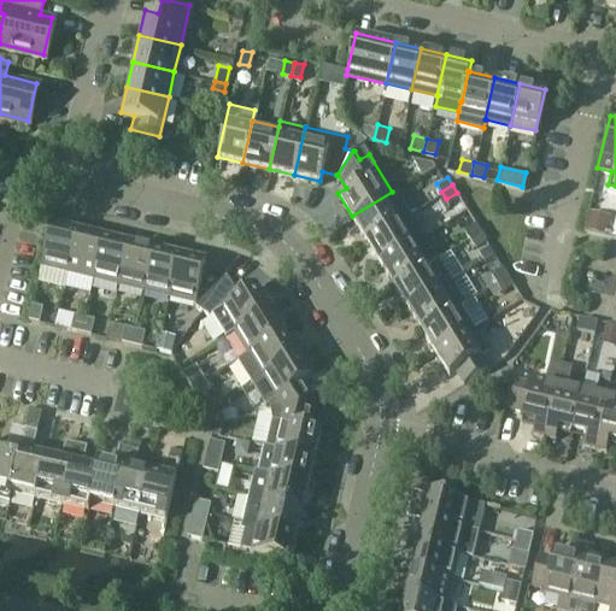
[(392,192),(352,216),(365,239),(411,211),(398,189),(393,193),(392,192)]
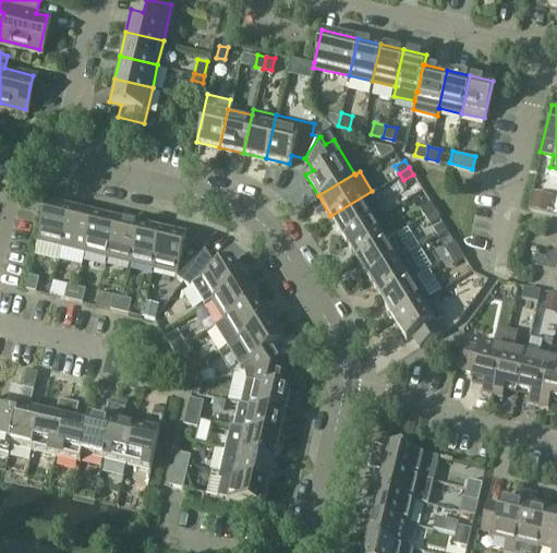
[(527,206),(546,211),(551,190),(532,185),(527,206)]
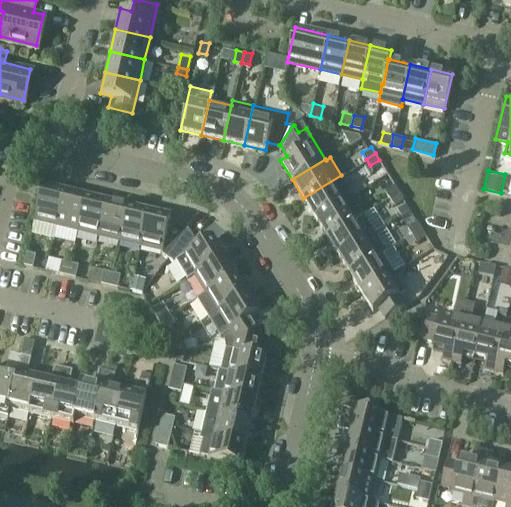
[(315,216),(352,193),(341,175),(303,198),(315,216)]
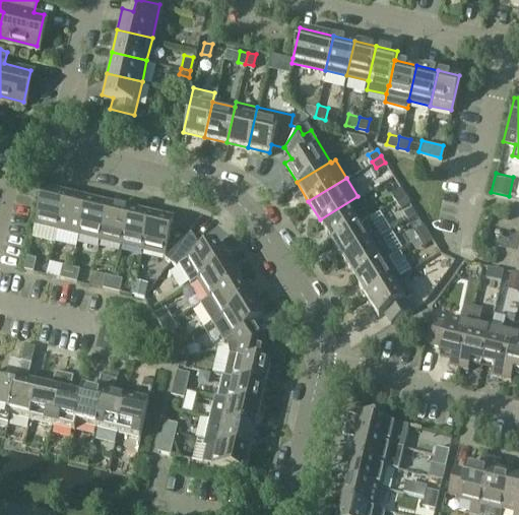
[(395,199),(404,194),(399,186),(390,192),(395,199)]
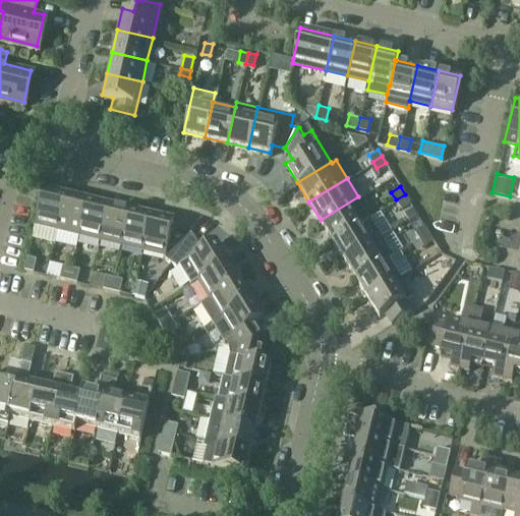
[(56,228),(64,193),(43,188),(35,223),(56,228)]
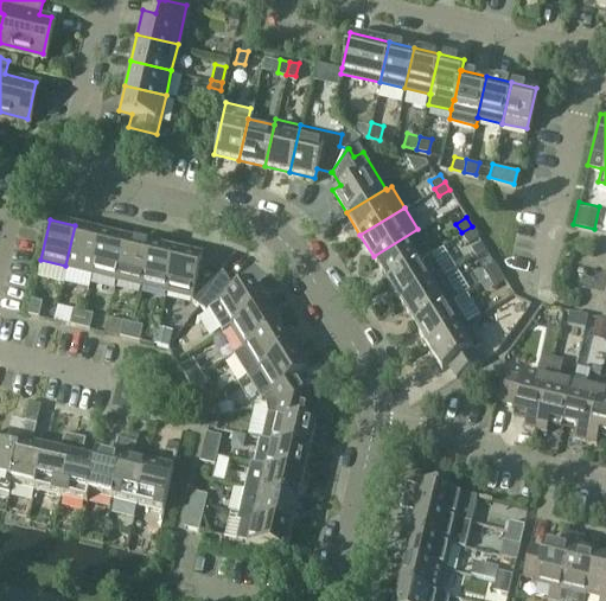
[(90,272),(100,231),(75,225),(65,266),(90,272)]
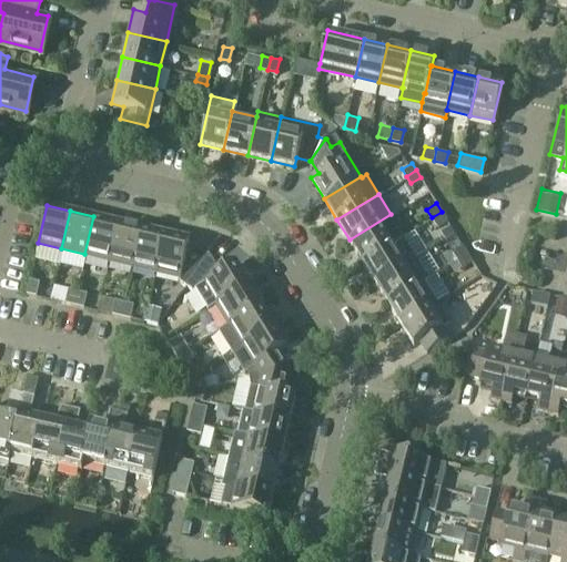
[(442,212),(432,217),(436,224),(446,218),(442,212)]
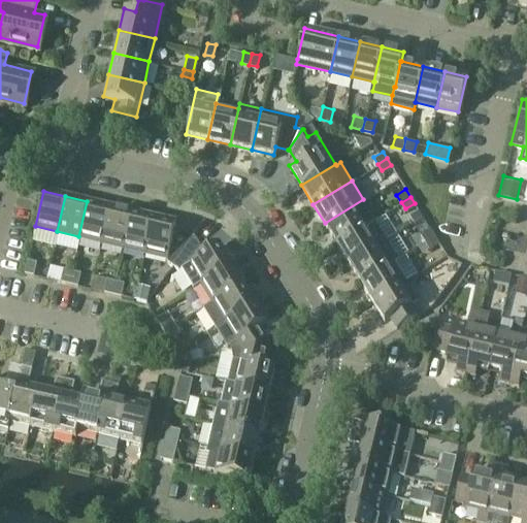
[(363,199),(325,223),(336,242),(375,219),(363,199)]
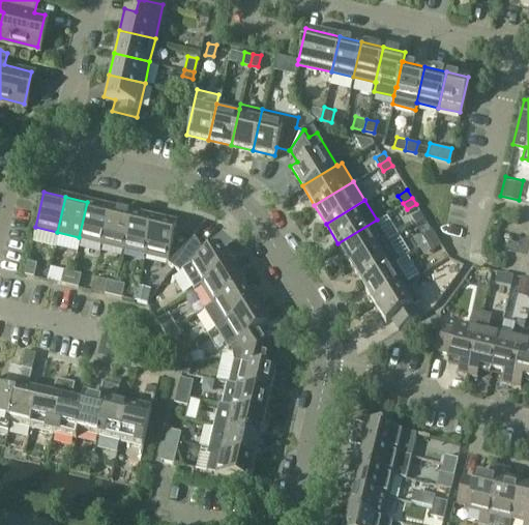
[(100,242),(109,207),(87,202),(79,237),(100,242)]
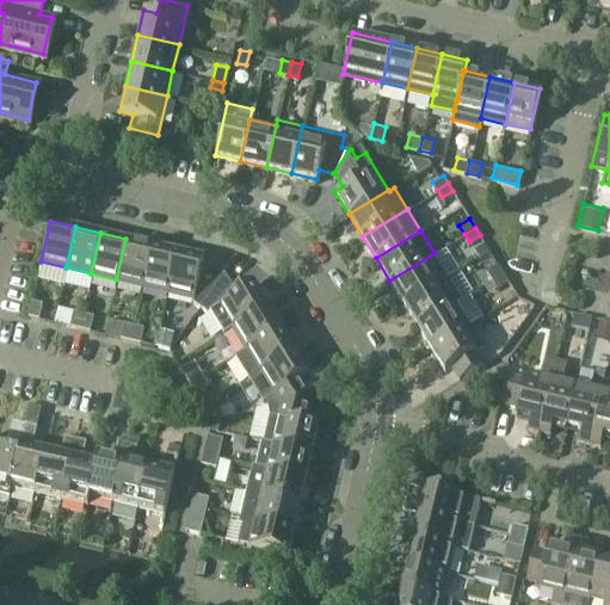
[(125,239),(116,279),(142,285),(152,245),(125,239)]
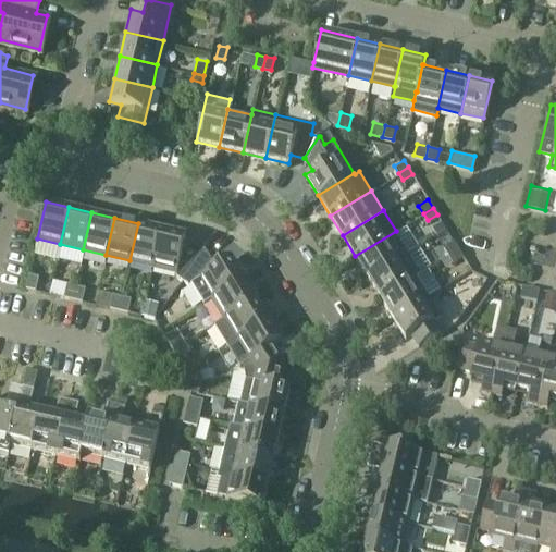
[(445,228),(441,220),(431,225),(436,233),(445,228)]
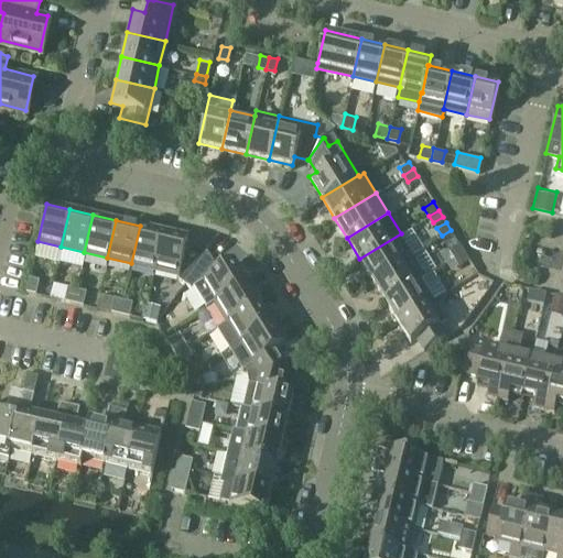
[(153,269),(162,231),(140,226),(131,263),(153,269)]
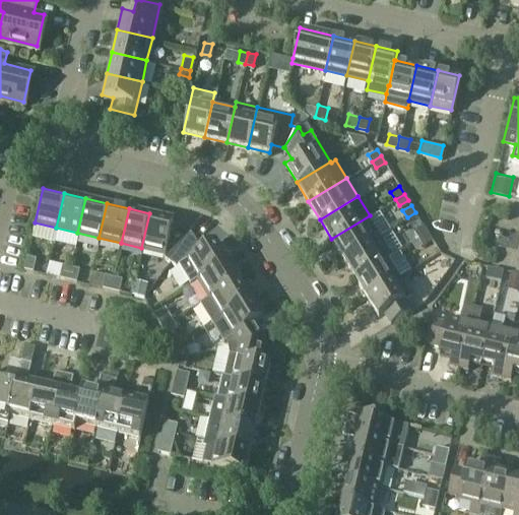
[(170,259),(190,231),(190,230),(171,226),(173,218),(149,213),(141,248),(165,253),(164,255),(170,259)]
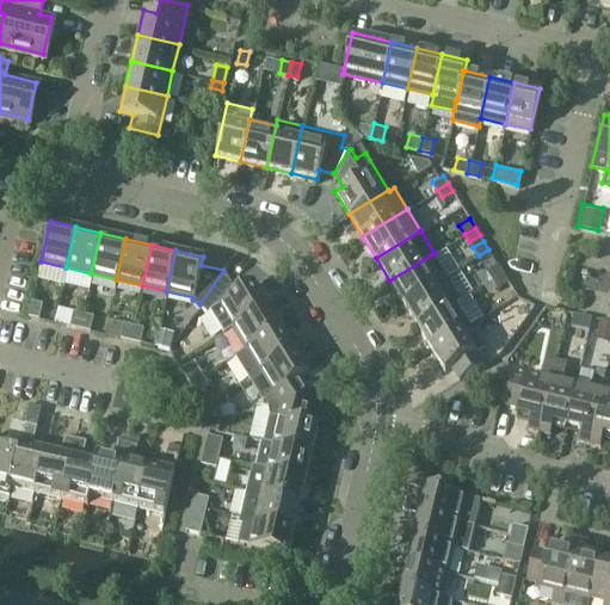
[(404,303),(448,275),(435,253),(389,281),(404,303)]
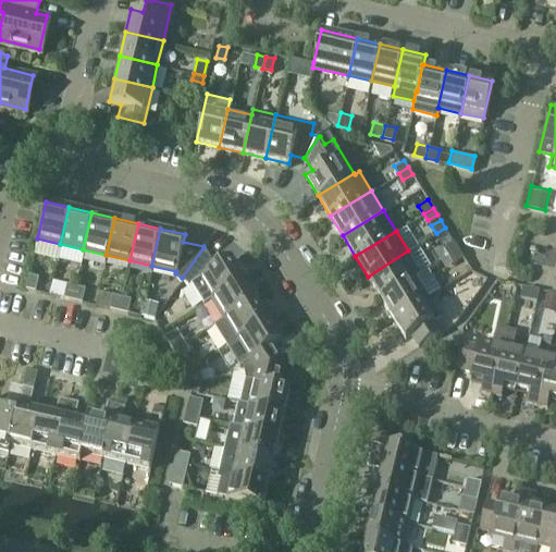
[(447,254),(458,247),(453,240),(443,245),(447,254)]
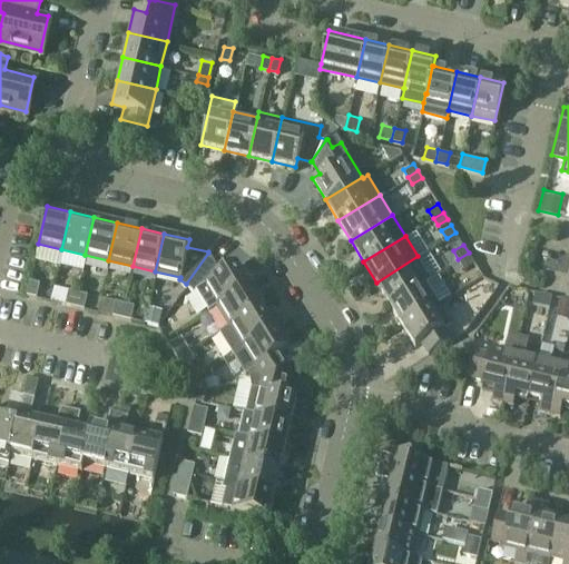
[(208,307),(216,303),(248,283),(235,260),(219,270),(208,253),(186,284),(193,288),(196,287),(208,307)]
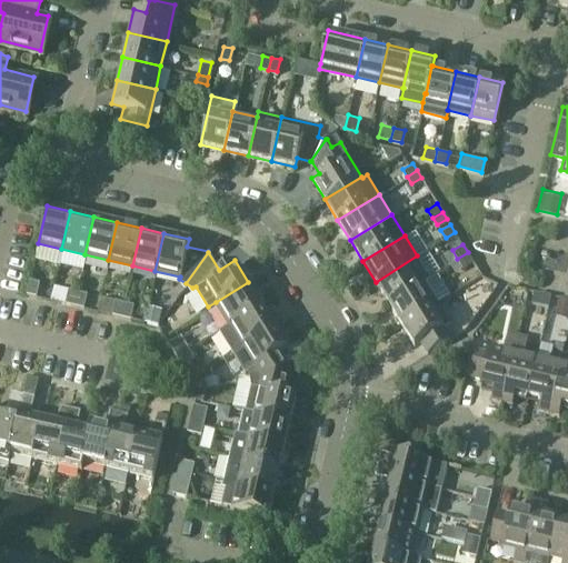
[(468,252),(457,259),(461,265),(472,259),(468,252)]
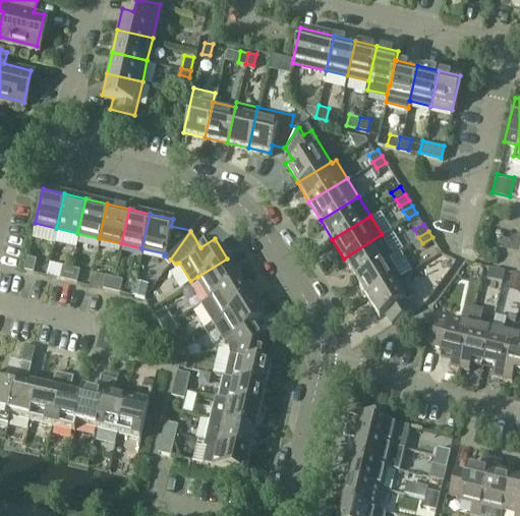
[(382,234),(344,259),(355,277),(390,255),(394,252),(382,234)]
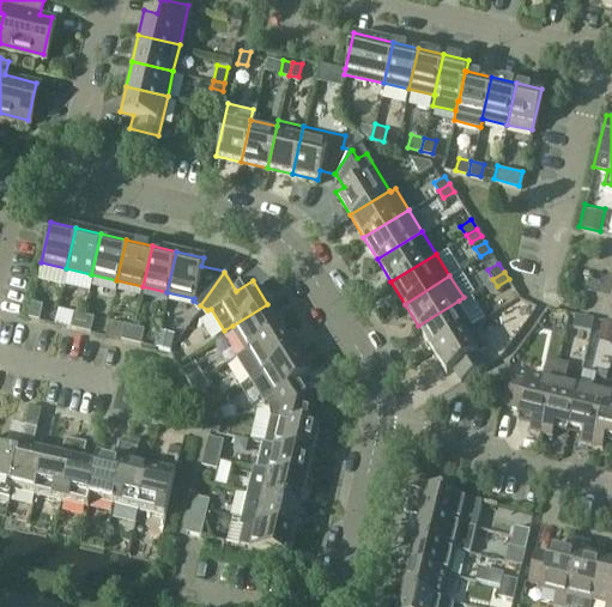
[(42,302),(31,299),(28,314),(38,317),(42,302)]
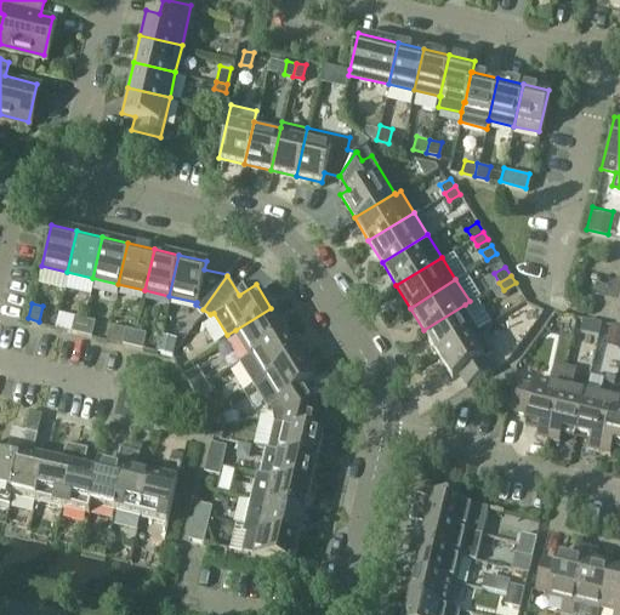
[(438,353),(479,328),(465,305),(424,330),(438,353)]
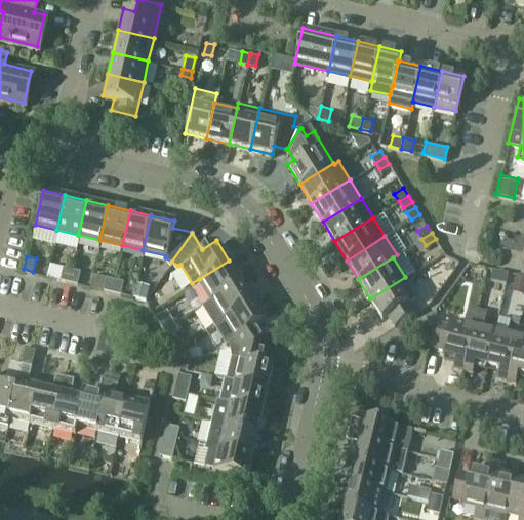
[(210,298),(241,280),(229,261),(199,279),(210,298)]
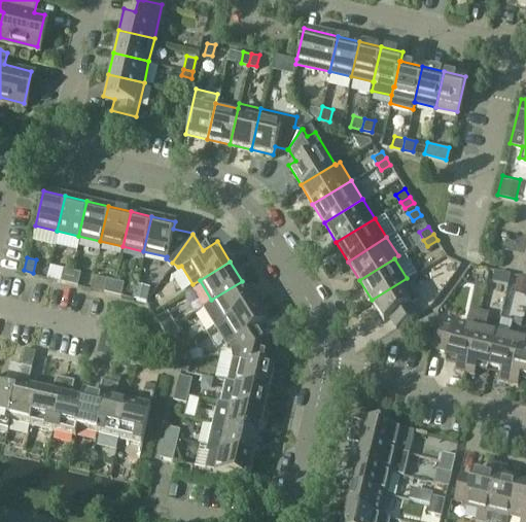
[(68,280),(71,268),(49,263),(46,275),(68,280)]
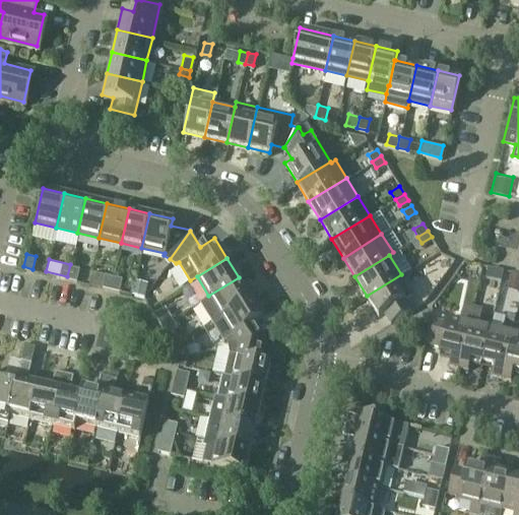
[(70,264),(67,276),(75,278),(78,266),(70,264)]
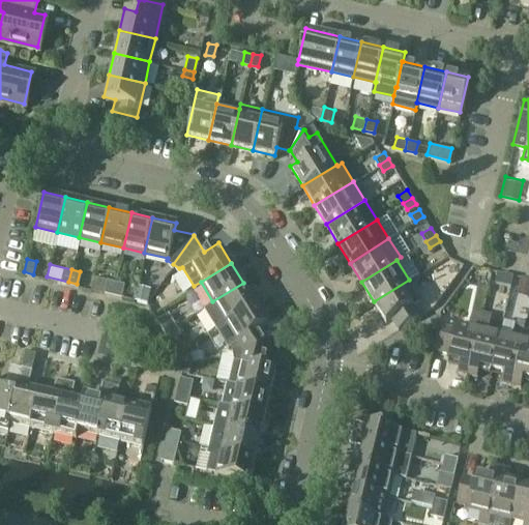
[(516,292),(528,294),(528,291),(528,278),(520,274),(516,292)]
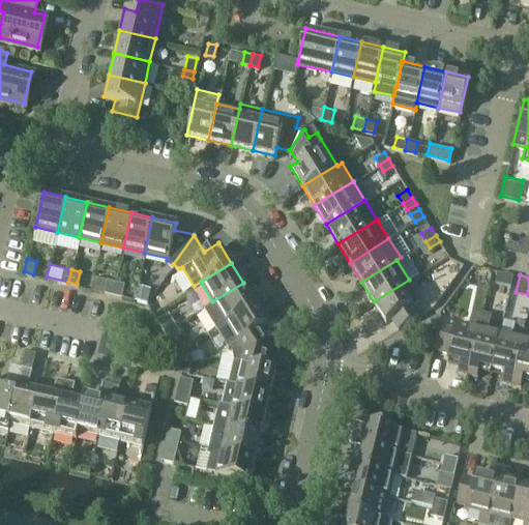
[(113,292),(116,280),(107,278),(104,290),(113,292)]
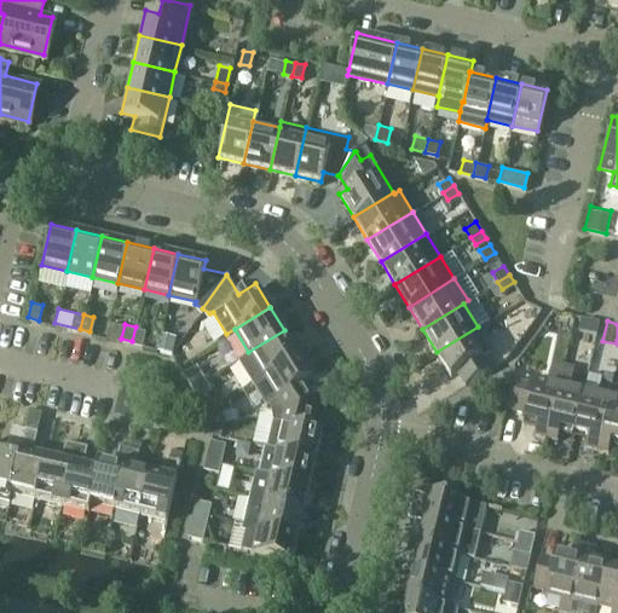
[(136,327),(132,341),(140,343),(144,329),(136,327)]
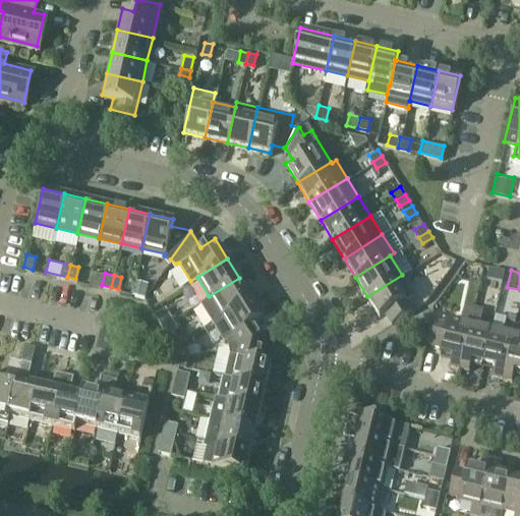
[(391,321),(411,307),(406,298),(414,293),(402,275),(367,296),(379,313),(384,310),(391,321)]
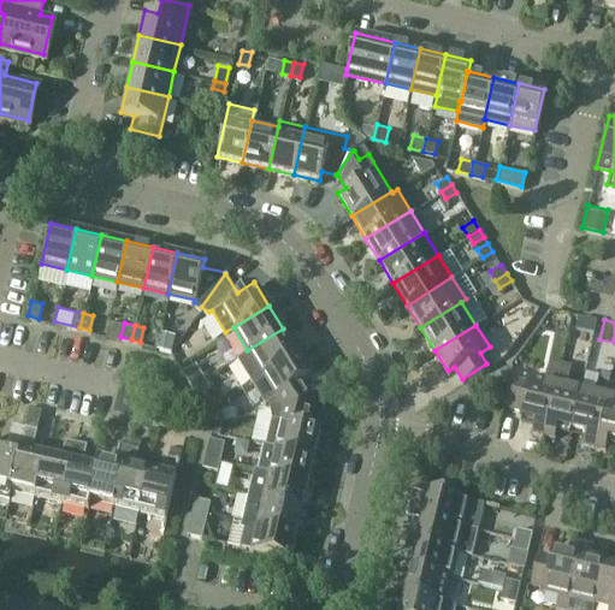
[(160,327),(155,345),(170,349),(175,331),(160,327)]
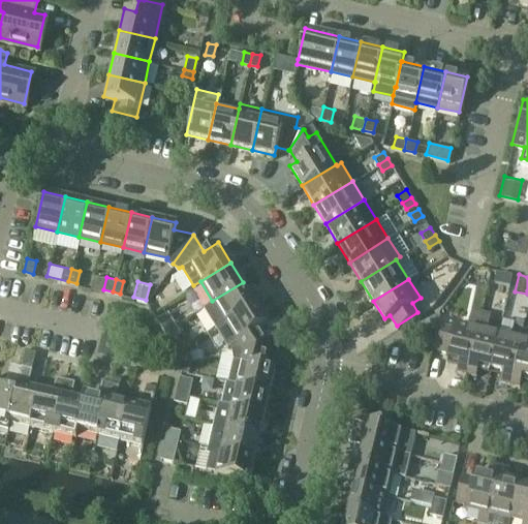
[(216,325),(254,301),(243,282),(212,301),(213,301),(205,306),(216,325)]
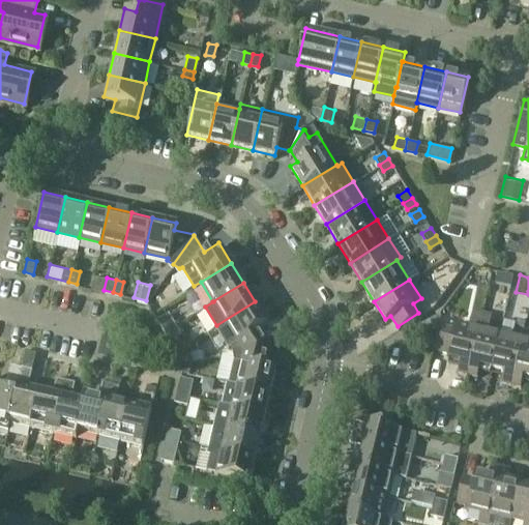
[(232,351),(267,345),(257,327),(267,321),(255,301),(216,325),(229,344),(230,343),(232,351)]
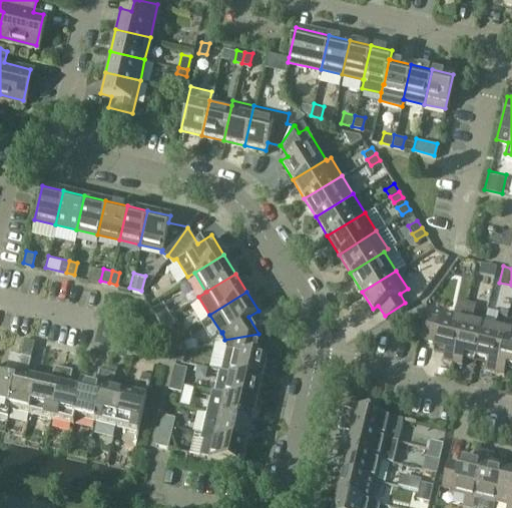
[(452,361),(466,298),(458,296),(453,315),(440,312),(440,315),(428,312),(422,337),(433,340),(432,346),(445,349),(442,359),(452,361)]
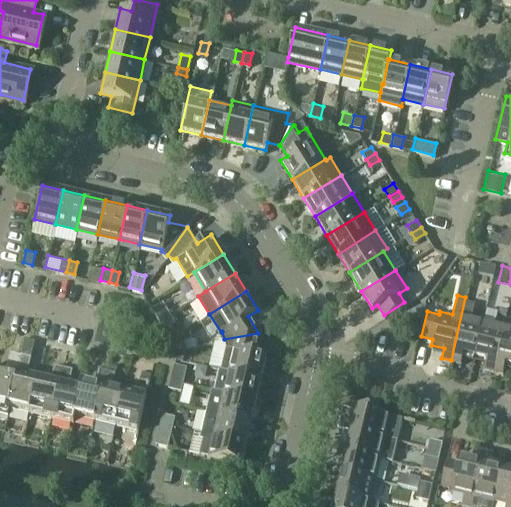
[(474,355),(482,322),(470,319),(475,300),(465,297),(451,360),(460,362),(462,352),(474,355)]
